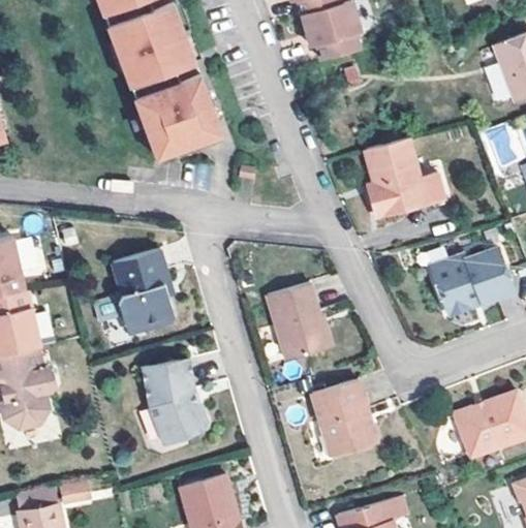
[(96,0),(154,159),(220,134),(199,74),(177,83),(166,86),(161,73),(173,69),(195,62),(174,1),(152,9),(141,13),(136,1),(138,0),(96,0)]
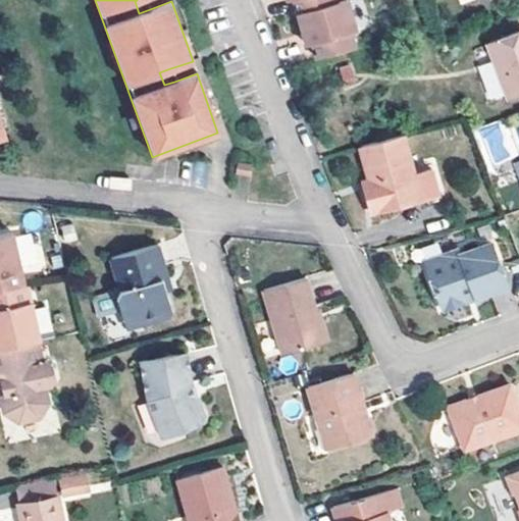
[(137,0),(135,1),(139,13),(150,9),(146,0),(137,0)]
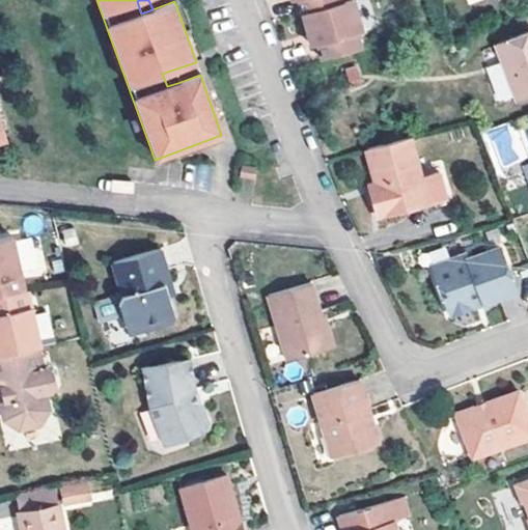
[(298,0),(302,15),(341,3),(340,0),(298,0)]
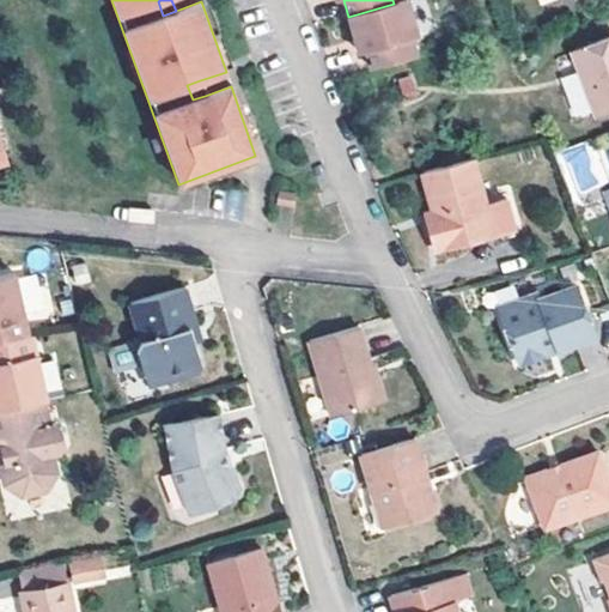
[(394,4),(348,17),(355,40),(361,38),(365,52),(370,67),(415,54),(410,38),(416,36),(407,0),(394,4)]
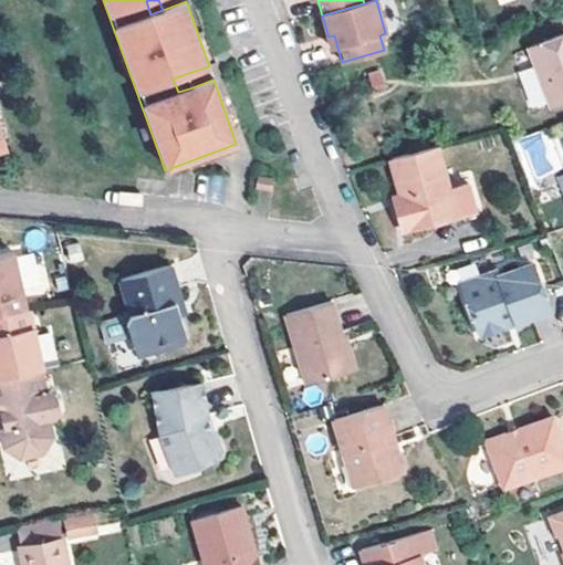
[(562,33),(527,48),(552,105),(562,100),(562,33)]
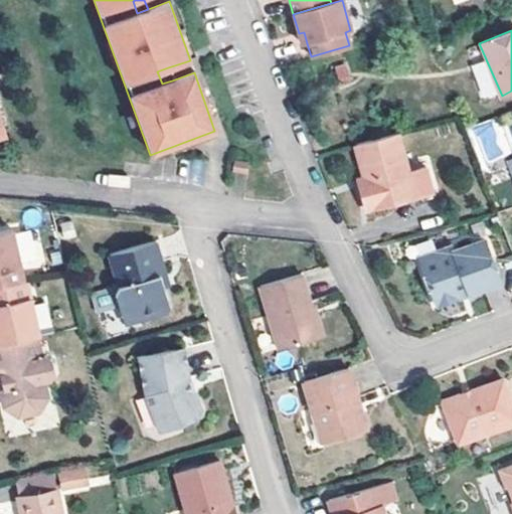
[(304,32),(299,33),(302,44),(307,43),(304,32)]
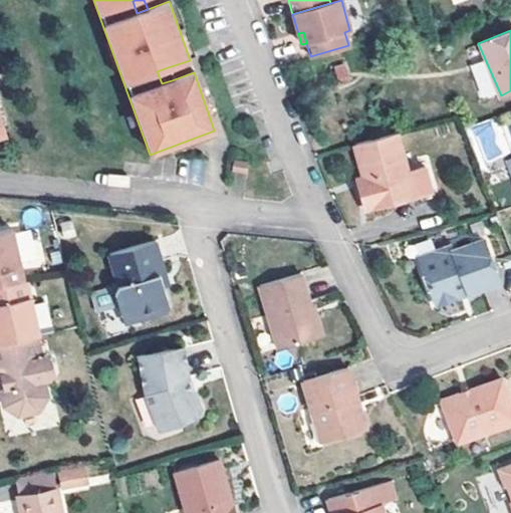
[(331,67),(333,74),(347,70),(346,63),(331,67)]
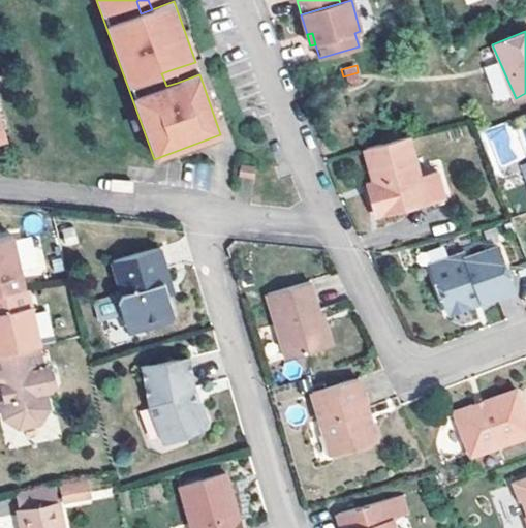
[(173,69),(161,73),(166,86),(177,83),(173,69)]
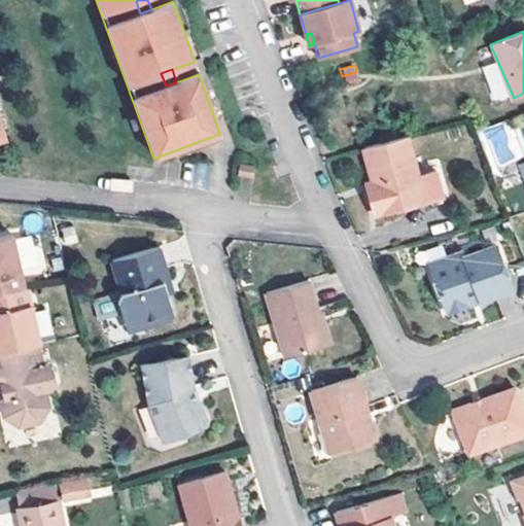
[(356,72),(342,76),(345,85),(359,81),(356,72)]
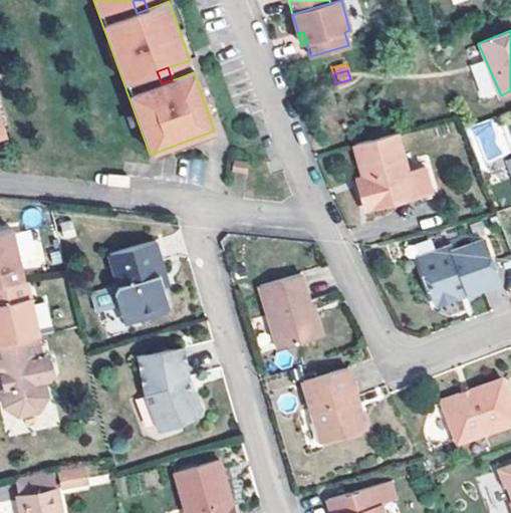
[(413,193),(396,130),(353,142),(363,176),(367,175),(369,182),(358,186),(364,206),(413,193)]
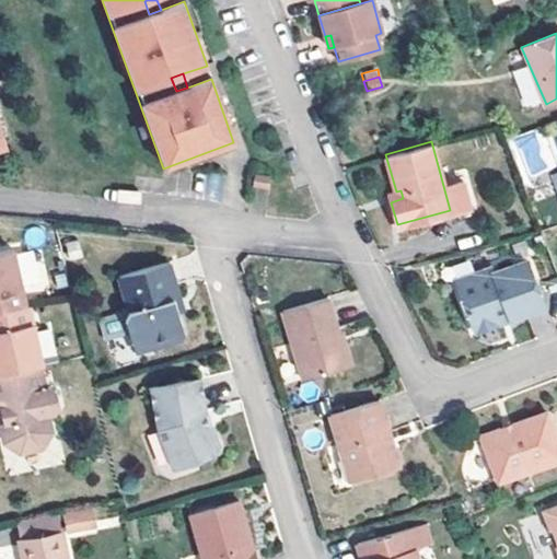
[(252,184),(267,186),(268,175),(253,173),(252,184)]
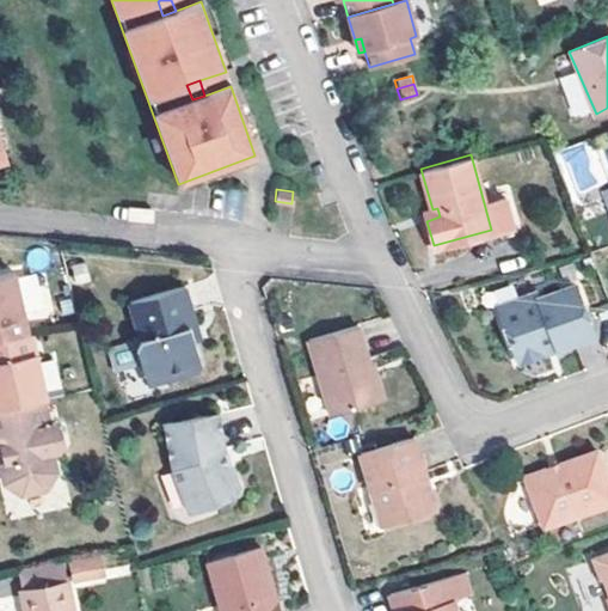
[(423,212),(427,221),(440,217),(437,208),(433,209),(423,212)]
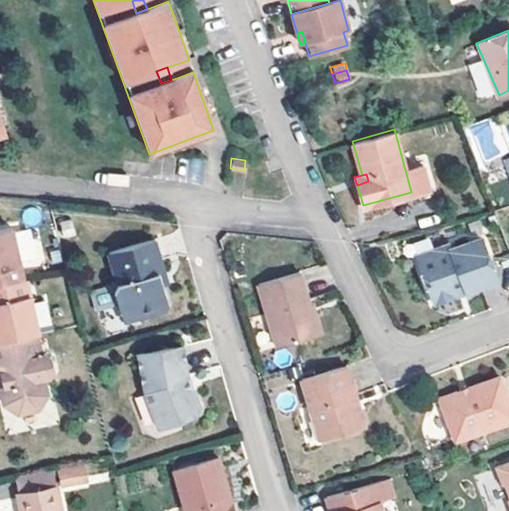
[(0,285),(24,281),(12,228),(0,230),(0,285)]
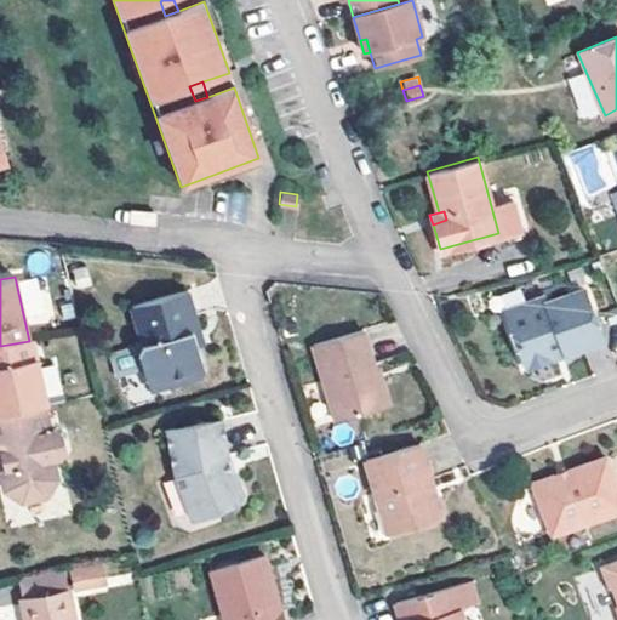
[(563,347),(565,353),(601,340),(582,286),(547,300),(546,295),(503,310),(526,368),(552,358),(549,352),(563,347)]
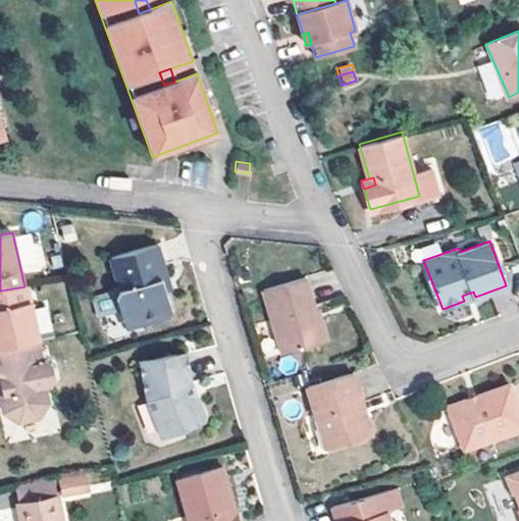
[(162,278),(167,276),(157,245),(111,258),(119,289),(115,295),(118,309),(126,306),(133,326),(166,317),(171,308),(166,292),(162,278)]
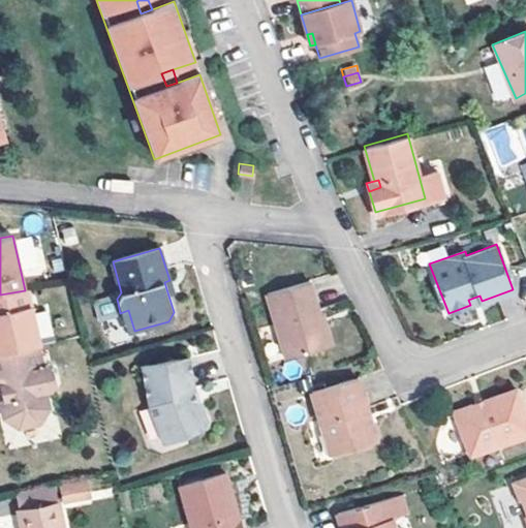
[(164,282),(168,296),(174,293),(169,280),(164,282)]
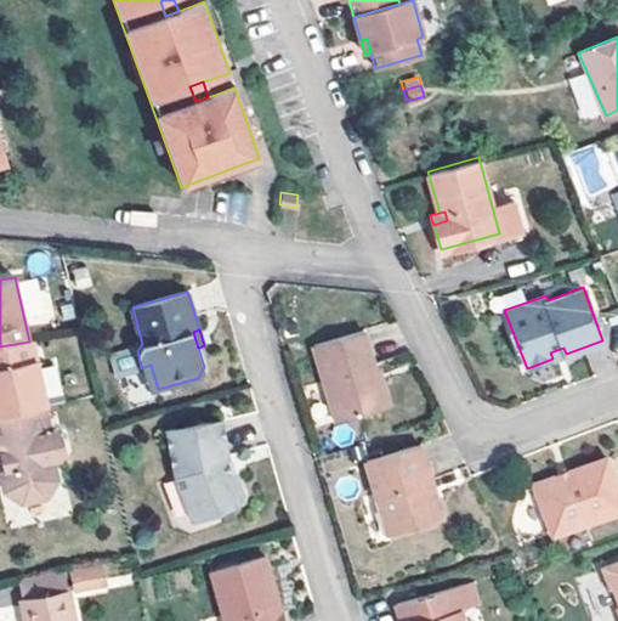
[(309,351),(329,423),(378,410),(364,368),(369,367),(359,337),(309,351)]
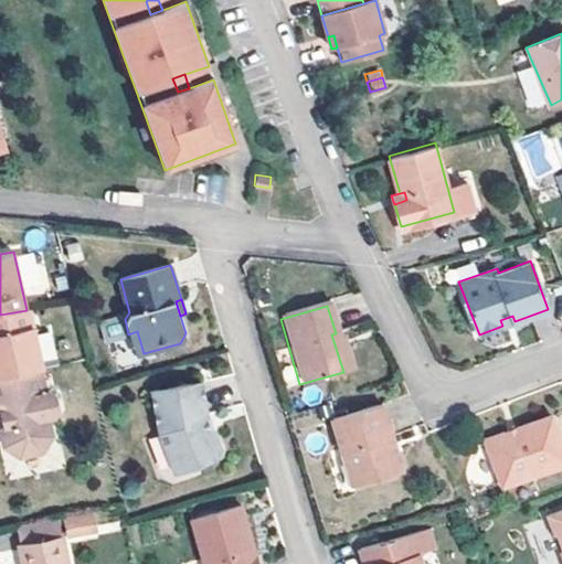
[(43,369),(30,309),(27,310),(0,315),(0,376),(41,369),(43,369)]
